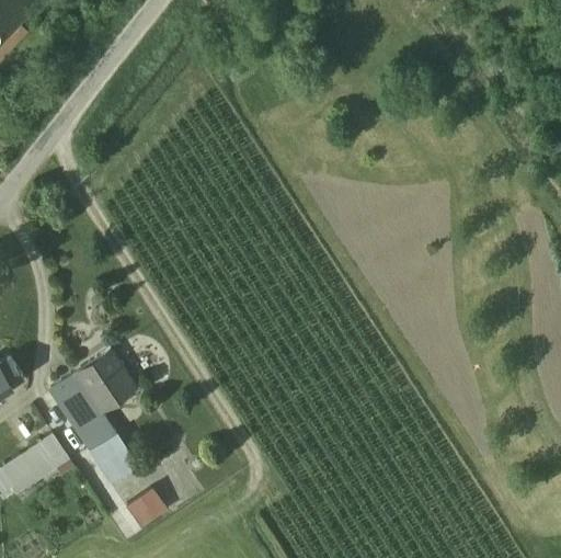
[(541,141),(553,158),(560,151),(560,144),(552,133),(541,141)]
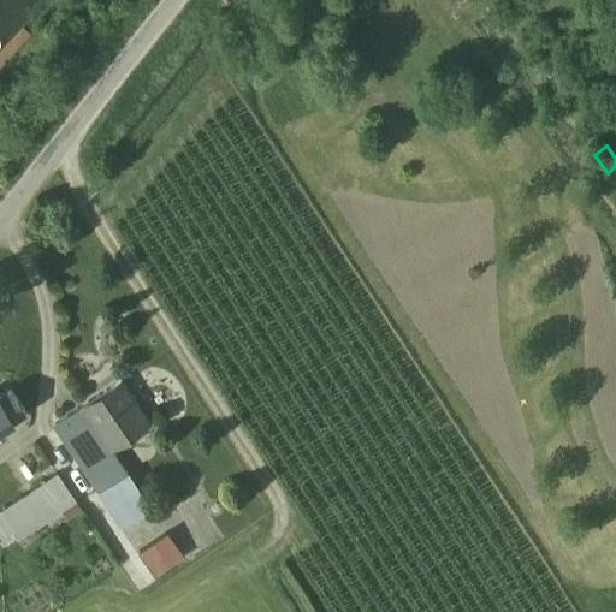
[(120,384),(54,429),(98,493),(120,529),(150,510),(126,474),(124,476),(108,452),(148,425),(120,384)]
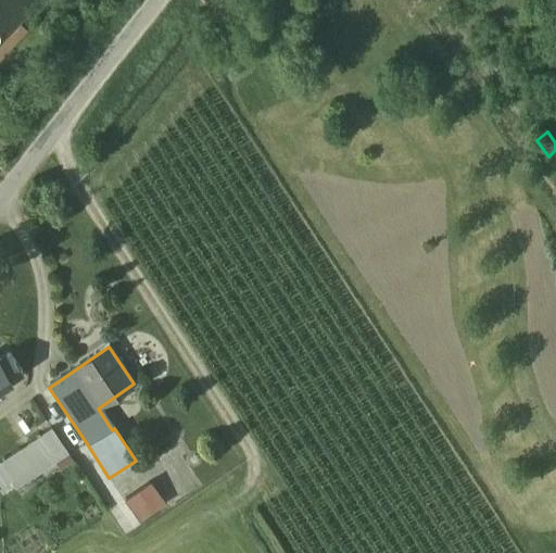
[(0,387),(22,373),(9,354),(0,361),(0,387)]
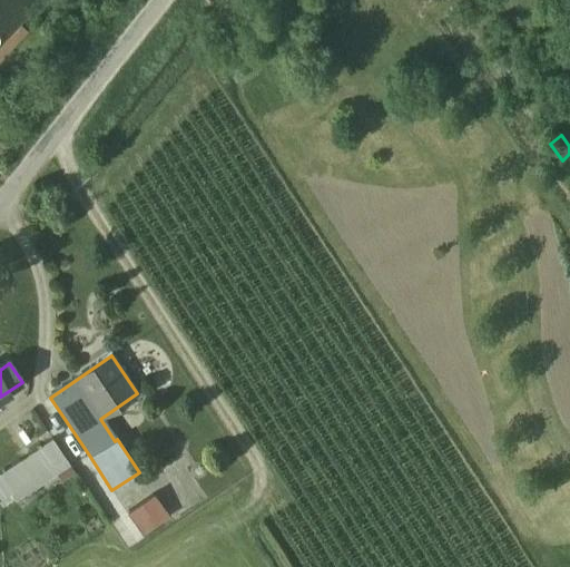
[(52,440),(0,475),(0,504),(11,497),(22,514),(39,502),(32,494),(53,479),(59,486),(76,475),(52,440)]
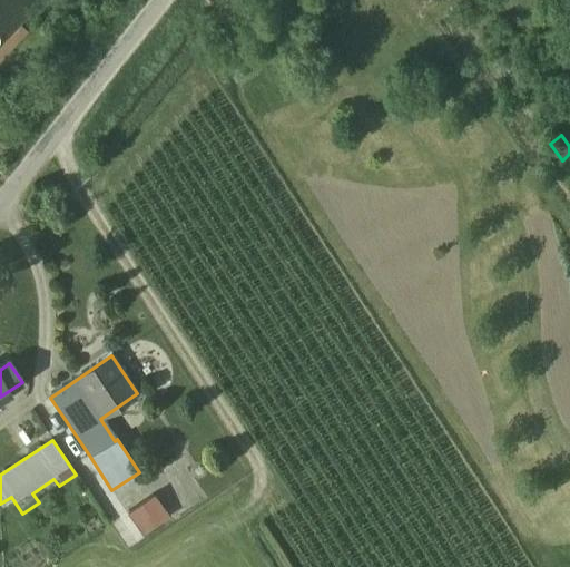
[(172,518),(155,495),(127,514),(144,537),(172,518)]
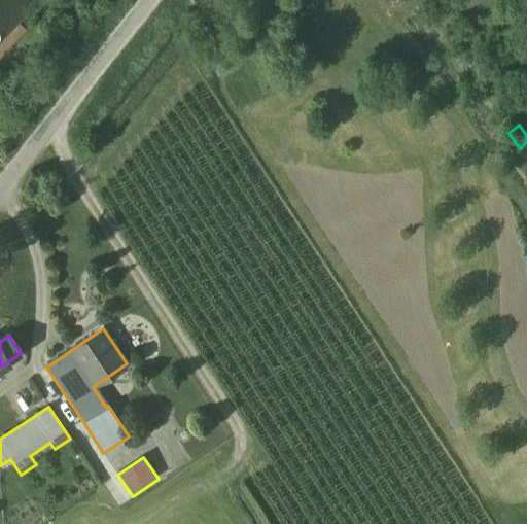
All buildings are outlined.
